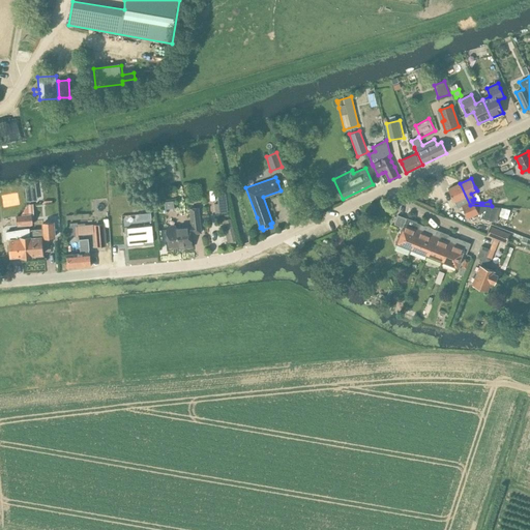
[(460,183),(448,188),(458,208),(462,206),(467,218),(474,215),(478,213),(481,214),(480,218),(497,223),(501,208),(492,206),(470,205),(460,183)]
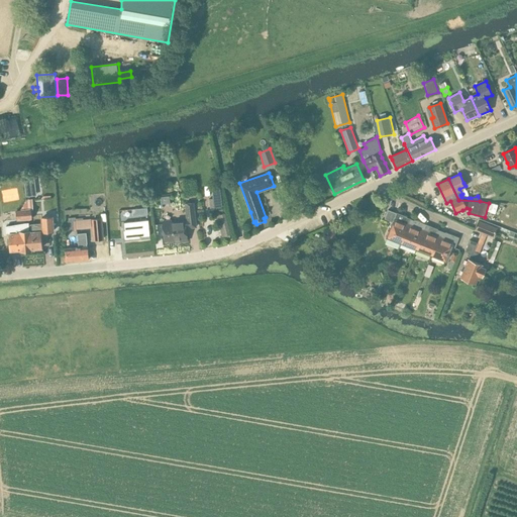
[(213,198),(209,199),(210,208),(222,206),(220,188),(212,189),(213,198)]
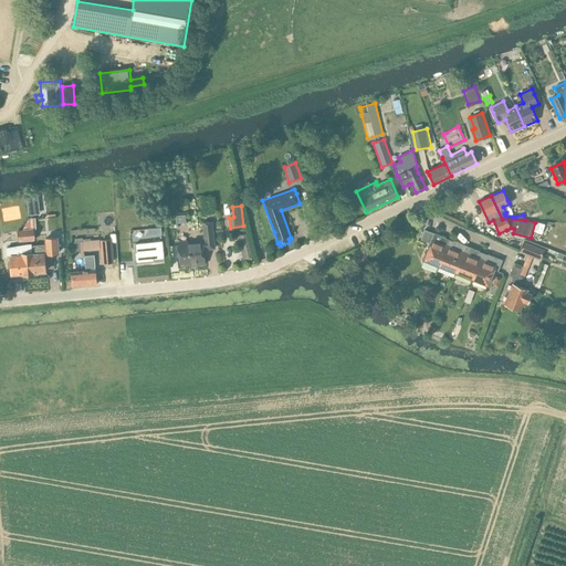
[(30,218),(21,230),(25,230),(27,240),(33,240),(33,229),(35,229),(35,218),(30,218)]
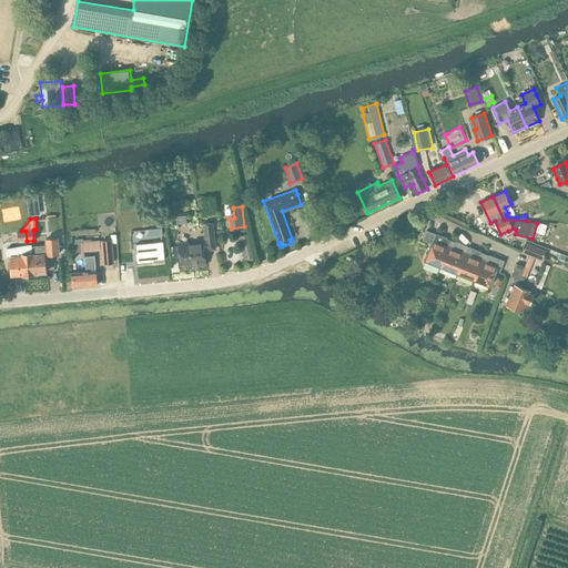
[(189,245),(188,242),(179,243),(180,254),(181,265),(205,262),(204,251),(215,250),(214,239),(212,223),(203,223),(205,241),(202,242),(203,243),(189,245)]
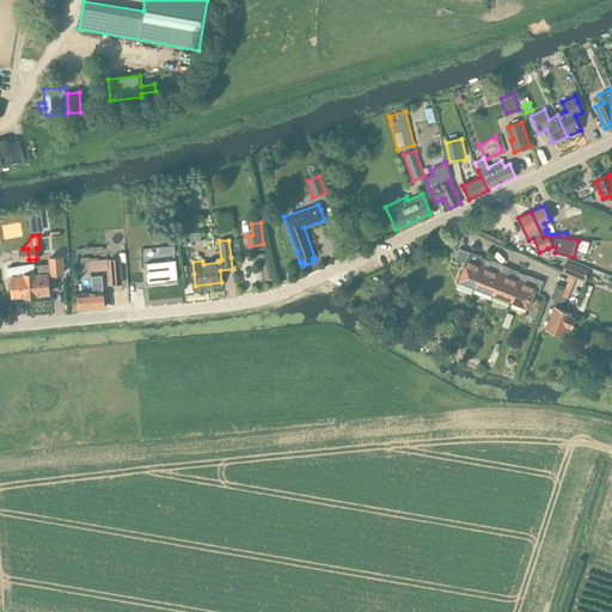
[(475,287),(485,258),(484,261),(481,258),(482,256),(470,251),(469,252),(459,249),(456,258),(465,263),(458,281),(475,287)]
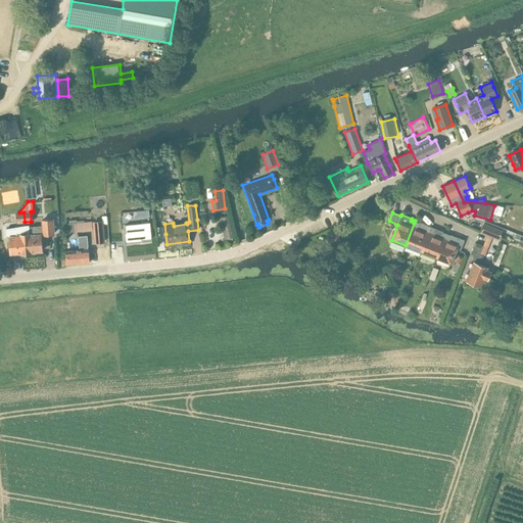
[(228,216),(222,217),(225,231),(231,229),(228,216)]
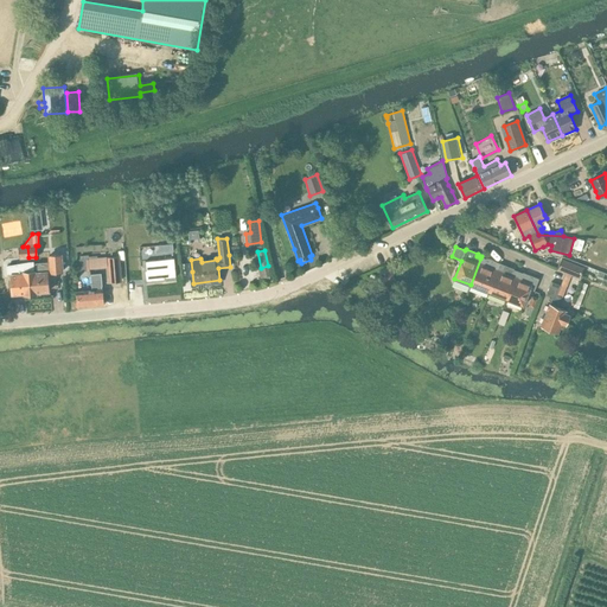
[(49,255),(50,274),(63,273),(62,255),(49,255)]
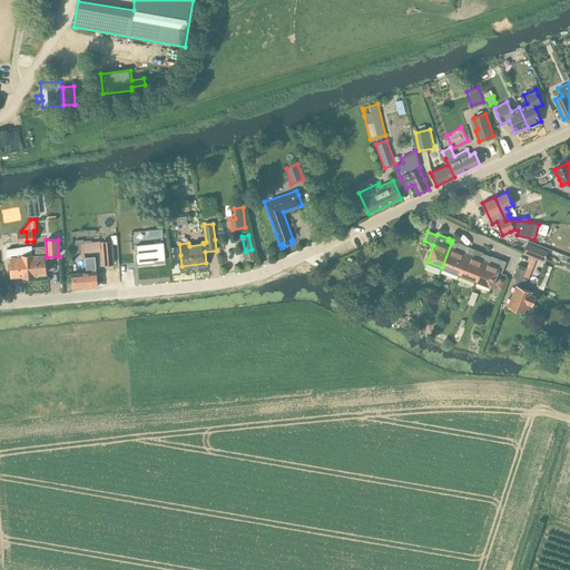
[(101,252),(100,242),(91,242),(91,241),(84,241),(84,239),(75,241),(75,243),(74,243),(75,261),(85,259),(86,259),(86,257),(85,254),(85,253),(101,252)]
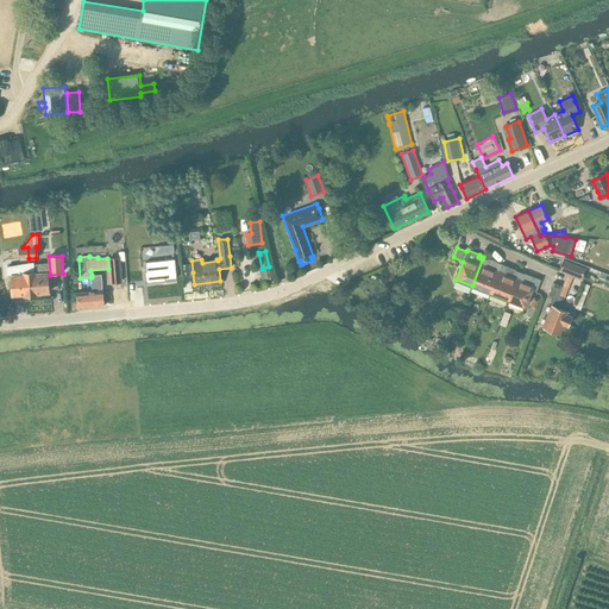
[(120,257),(108,257),(110,283),(123,282),(120,257)]
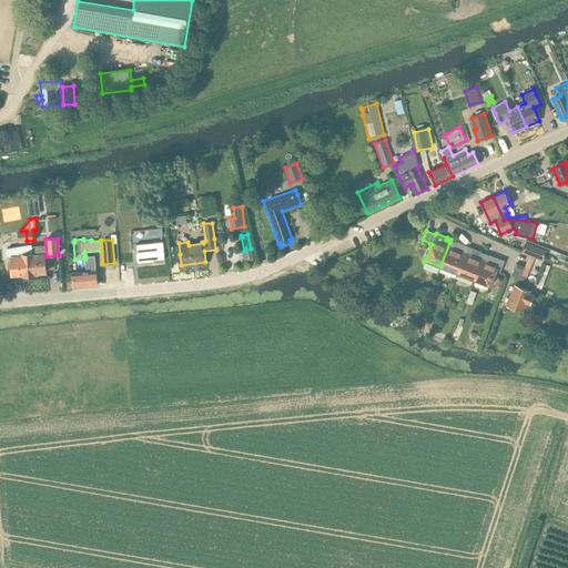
[(450,240),(440,266),(457,273),(468,246),(455,241),(455,243),(450,242),(452,241),(450,240)]
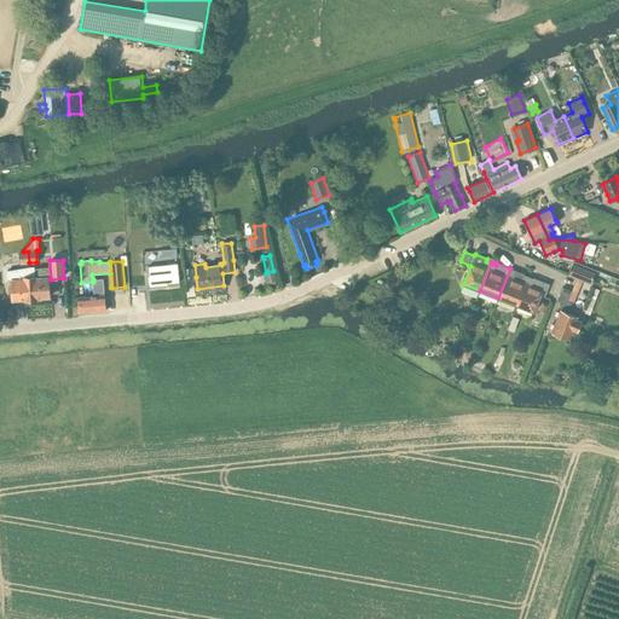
[(178,264),(149,266),(150,276),(149,276),(149,287),(168,284),(168,283),(179,282),(178,264)]
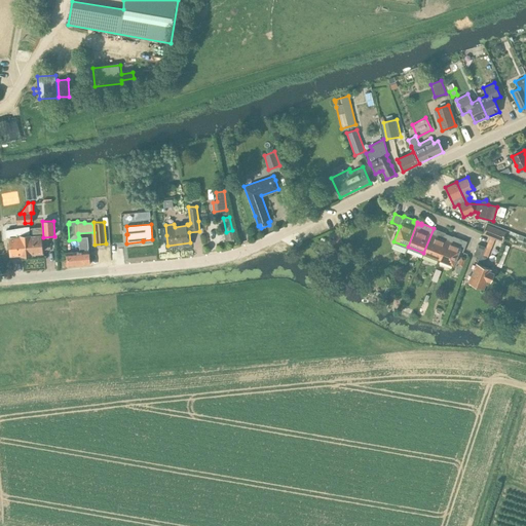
[(486,248),(478,243),(474,256),(479,258),(477,263),(476,263),(468,282),(479,286),(483,287),(485,279),(490,282),(493,272),(489,271),(490,269),(484,267),(495,239),(502,242),(506,232),(488,225),(484,235),(490,237),(486,248)]
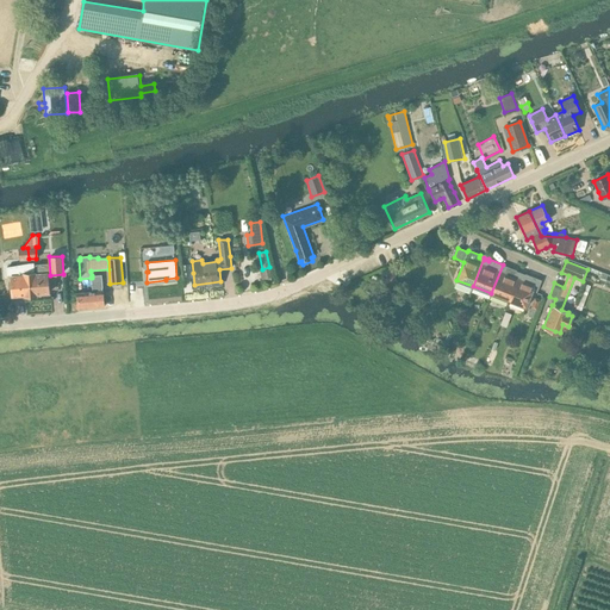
[(503,265),(491,293),(509,300),(521,273),(521,272),(520,274),(516,272),(517,271),(503,265)]
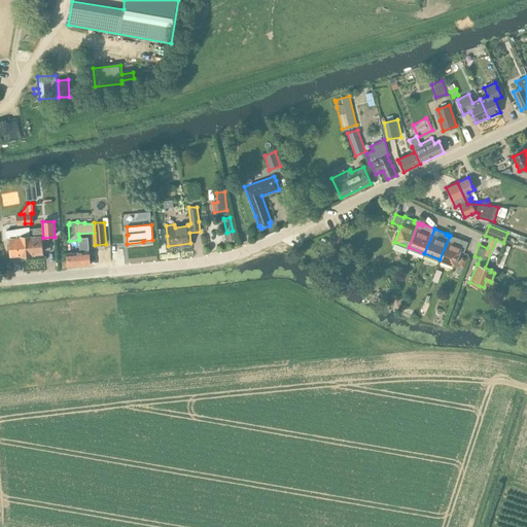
[(337,248),(344,245),(341,235),(332,238),(337,248)]
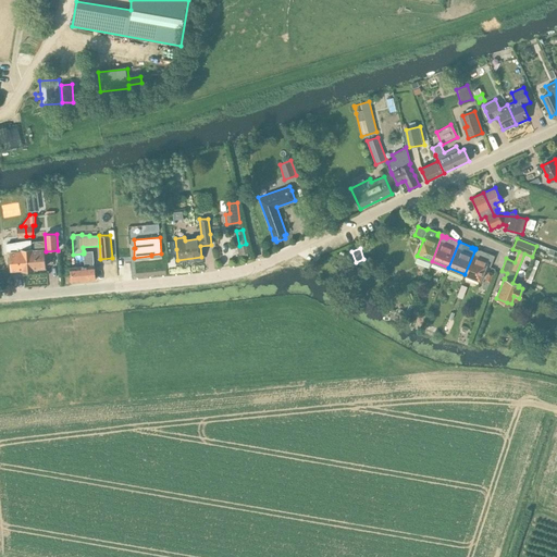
[(36,260),(35,250),(32,250),(32,249),(22,250),(22,251),(10,251),(12,270),(20,269),(20,259),(22,259),(22,260),(33,259),(33,260),(36,260)]
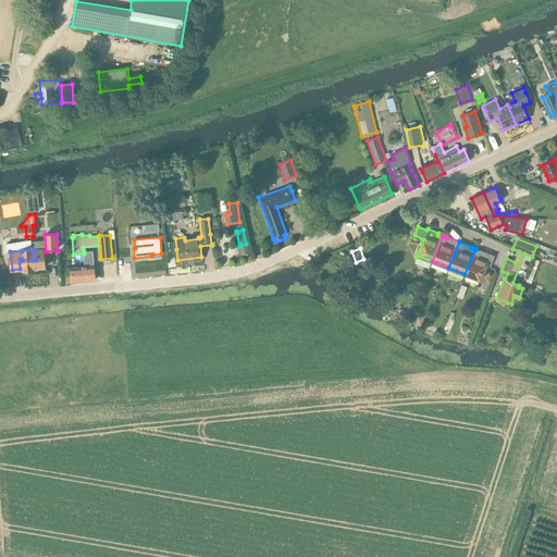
[(20,259),(20,269),(23,269),(23,270),(34,270),(34,268),(45,268),(44,249),(35,250),(36,260),(33,260),(33,259),(22,260),(22,259),(20,259)]
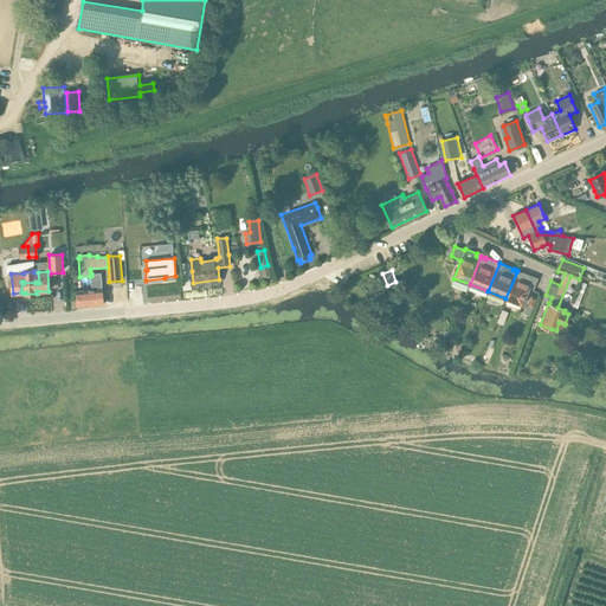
[(517,271),(505,298),(522,305),(529,289),(534,290),(539,278),(522,272),(521,274),(517,272),(517,271)]
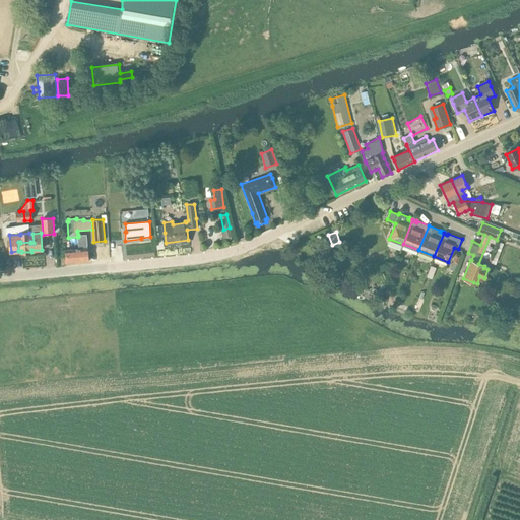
[(87,243),(87,236),(86,235),(78,235),(78,237),(77,237),(79,251),(66,252),(66,254),(67,264),(89,261),(87,251),(87,250),(86,243),(87,243)]
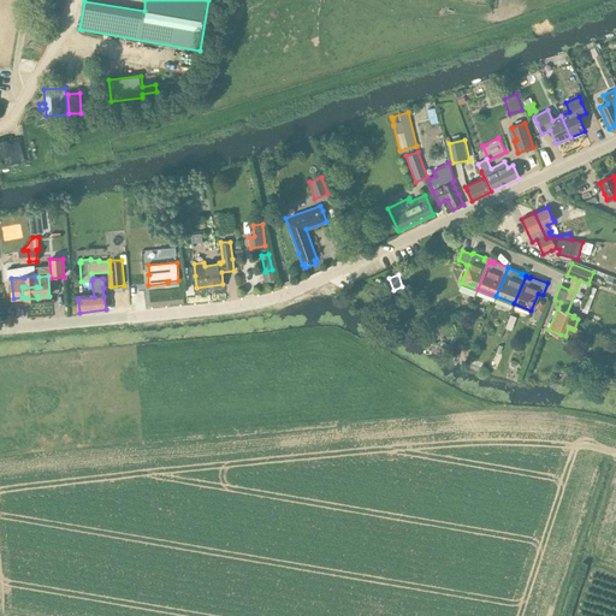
[(545,302),(540,300),(535,309),(537,311),(535,315),(540,317),(545,302)]
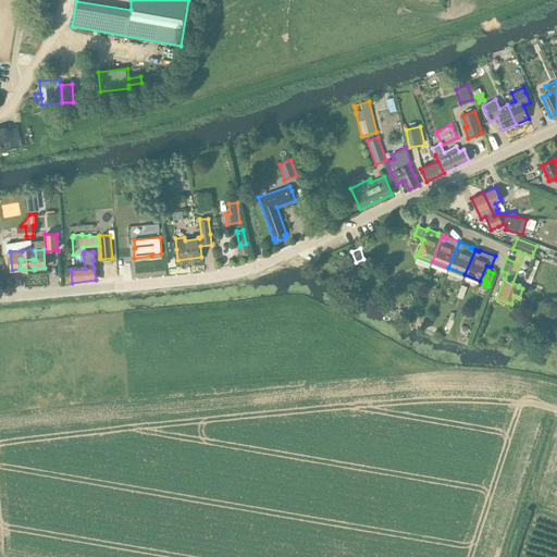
[(408,317),(412,306),(410,305),(407,310),(405,311),(399,308),(398,312),(408,317)]
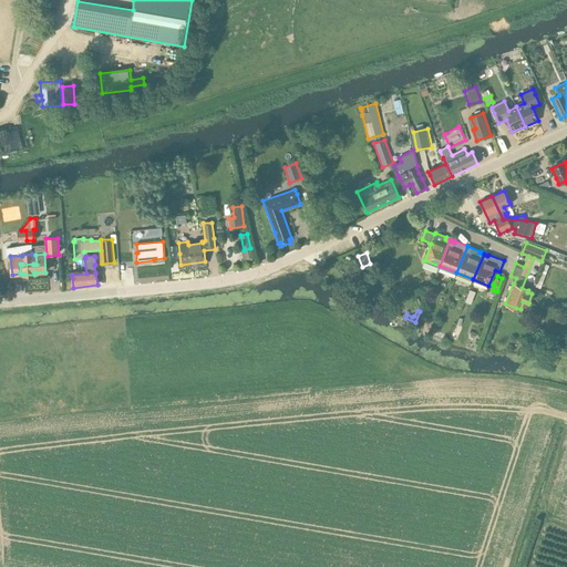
[(415,325),(413,330),(416,332),(419,328),(419,329),(421,328),(422,325),(421,322),(419,322),(416,323),(415,325)]
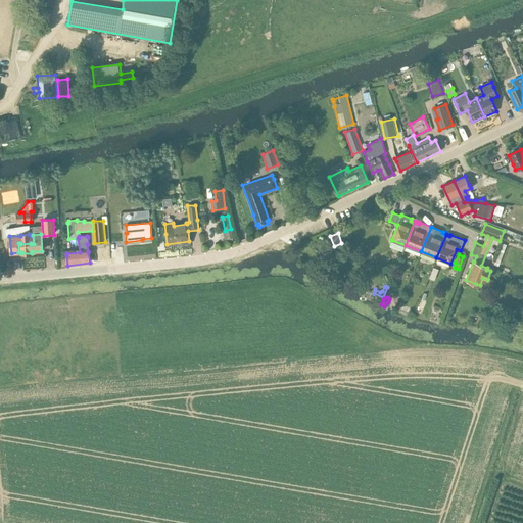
[(420,307),(417,314),(423,317),(426,311),(420,307)]
